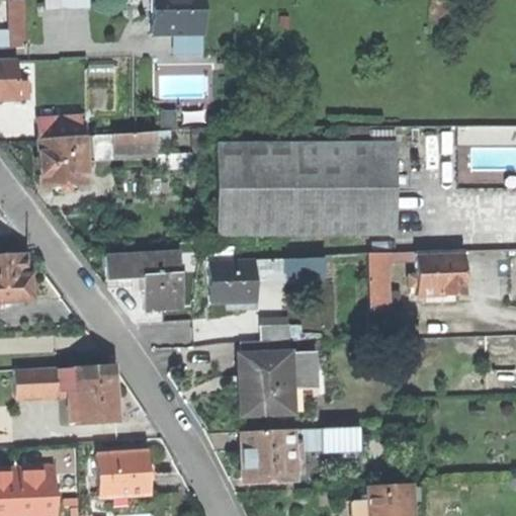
[(12,0),(13,30),(13,48),(26,48),(25,0),(12,0)]
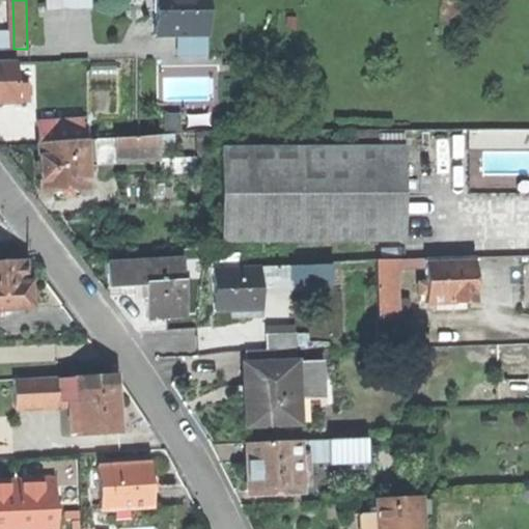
[(47,0),(48,8),(94,6),(93,0),(47,0)]
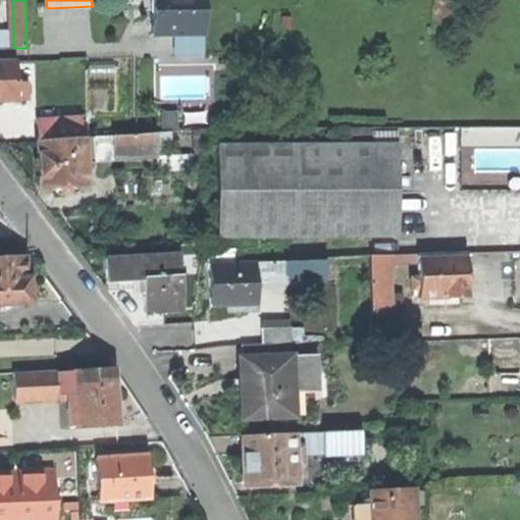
[(183,35),(205,35),(204,0),(154,0),(156,36),(183,35)]
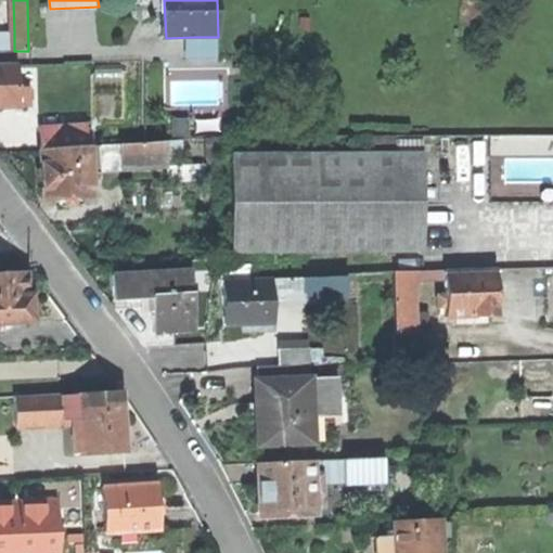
[(0,50),(14,51),(14,33),(0,33),(0,50)]
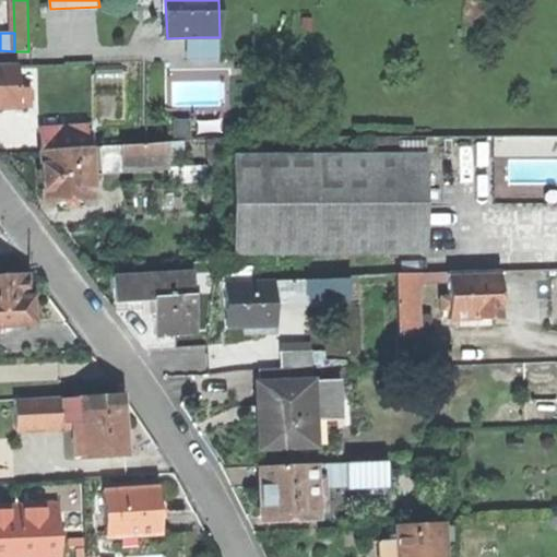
[(0,105),(20,105),(20,90),(19,64),(0,64),(0,105)]
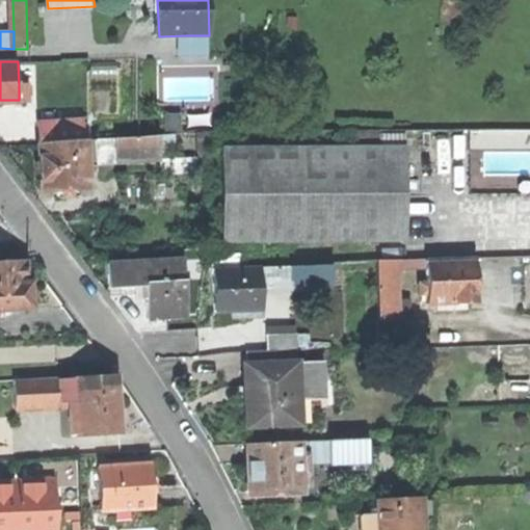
[(19,85),(19,100),(29,100),(28,85),(19,85)]
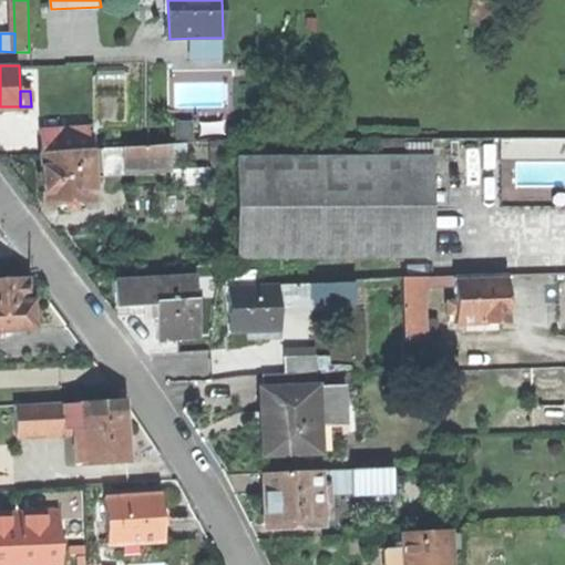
[(41,130),(42,152),(92,149),(90,126),(41,130)]
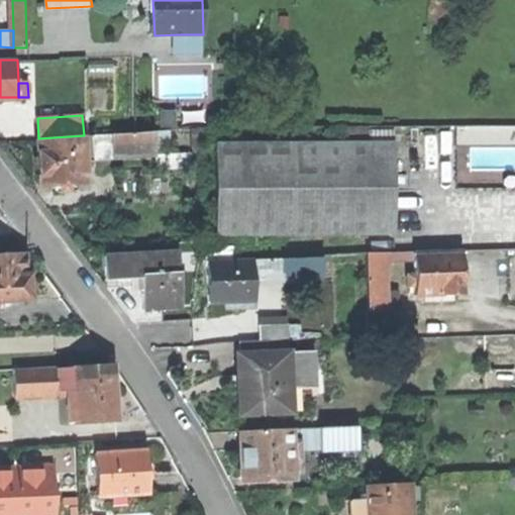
[(155,131),(113,133),(114,150),(156,147),(155,131)]
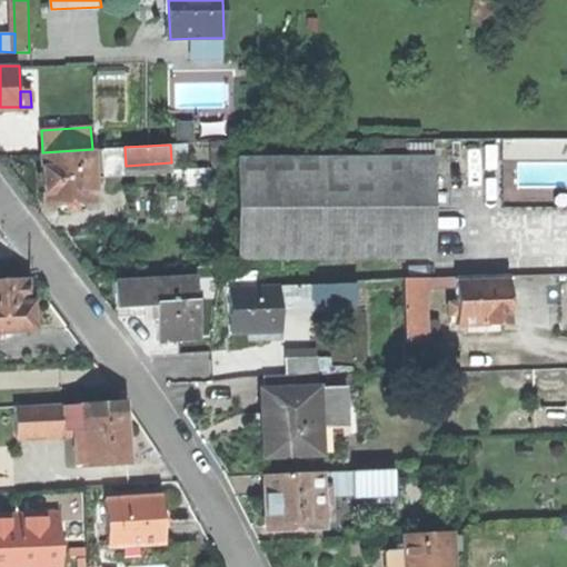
[(125,147),(103,149),(106,173),(126,172),(126,166),(125,147)]
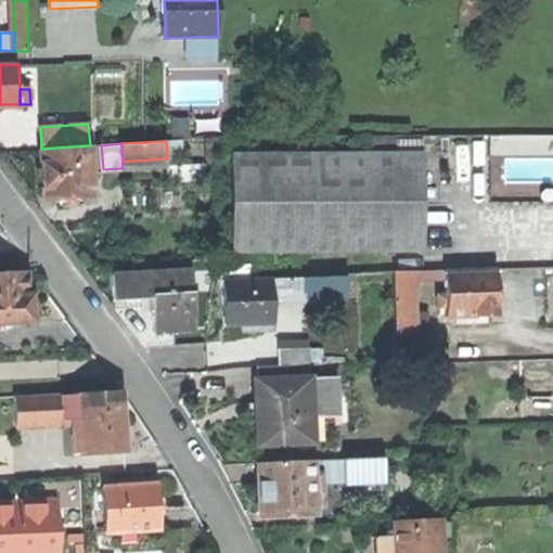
[(90,145),(41,149),(43,180),(44,200),(66,198),(77,197),(93,196),(91,170),(90,145)]
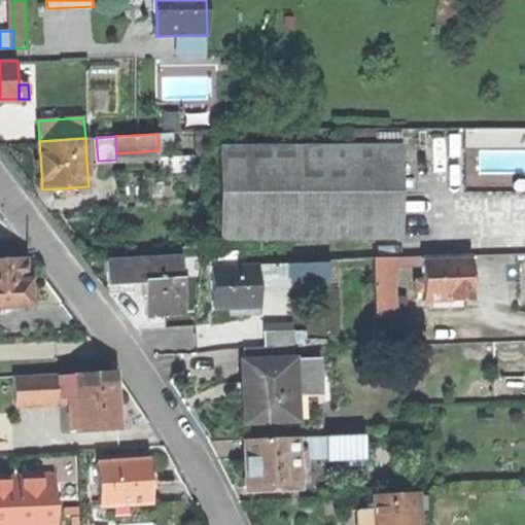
[(96,138),(85,138),(86,162),(98,161),(96,138)]
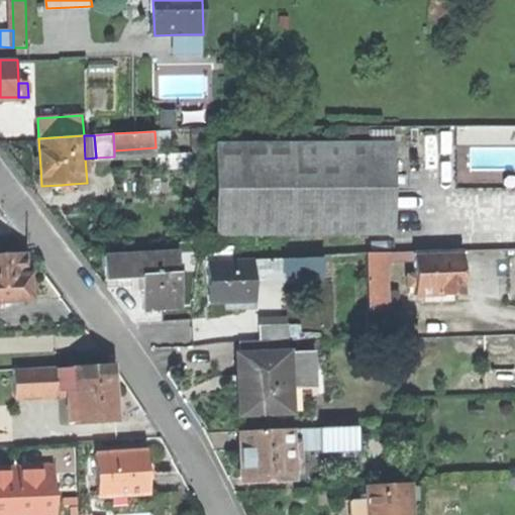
[(217,233),(396,233),(398,141),(218,140),(217,233)]
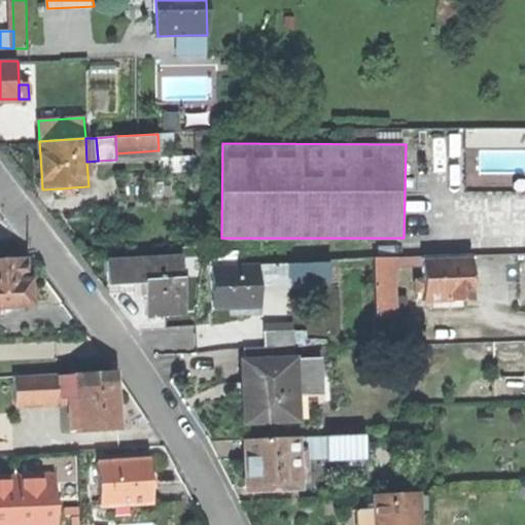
[(469,253),(424,255),(425,298),(455,296),(471,295),(469,253)]
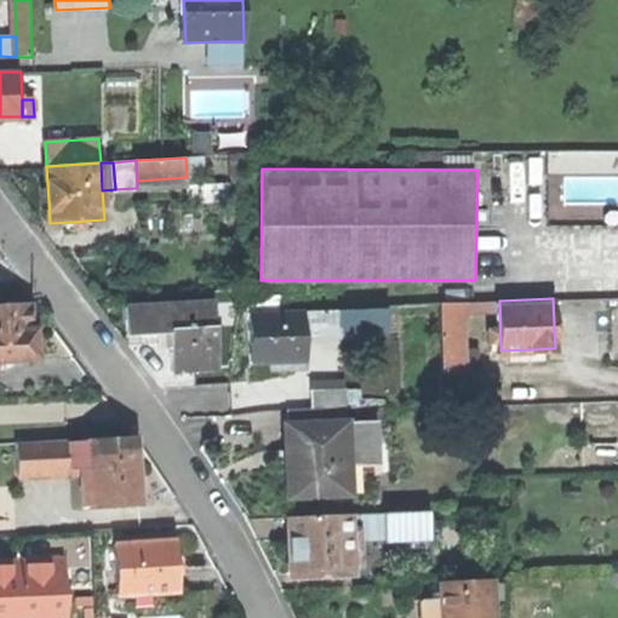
[(30,299),(0,301),(0,359),(38,358),(36,339),(36,327),(33,327),(30,299)]
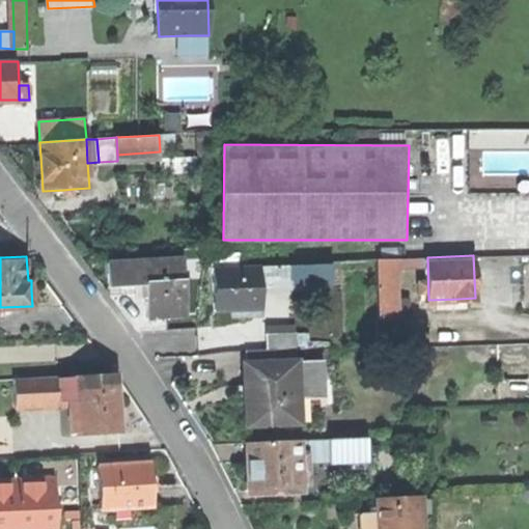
[(396,257),(377,258),(380,318),(399,316),(396,257)]
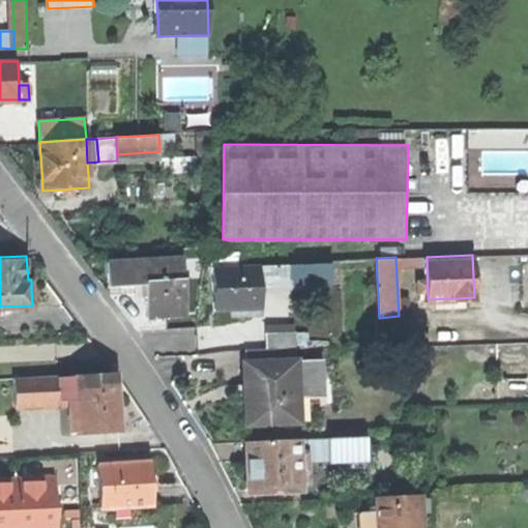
[(146,283),(183,281),(182,258),(109,262),(110,284),(123,284),(146,283)]
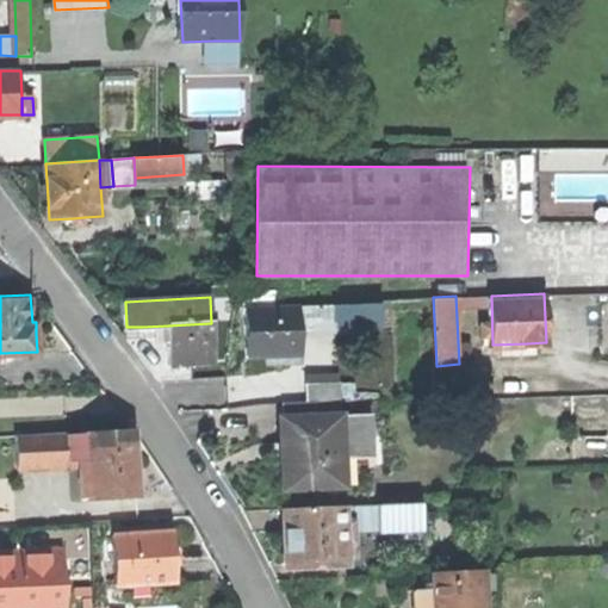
[(336,303),(336,321),(384,318),(383,302),(336,303)]
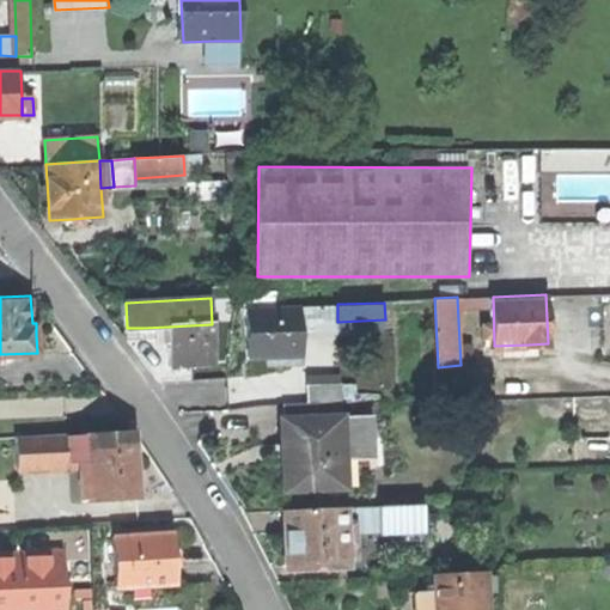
[(269,364),(304,363),(302,305),(246,307),(249,355),(257,355),(269,355),(269,364)]
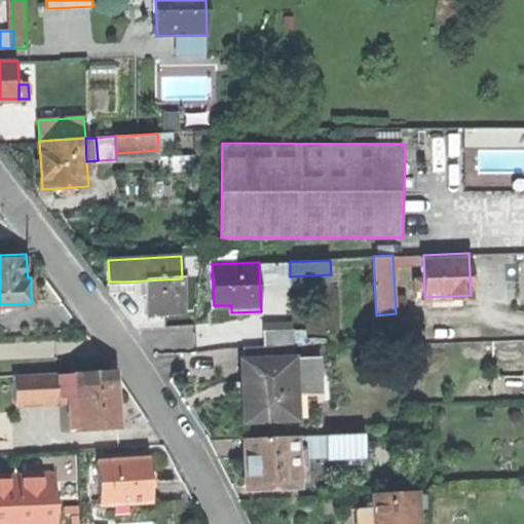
[(182,278),(145,281),(147,312),(184,310),(182,278)]
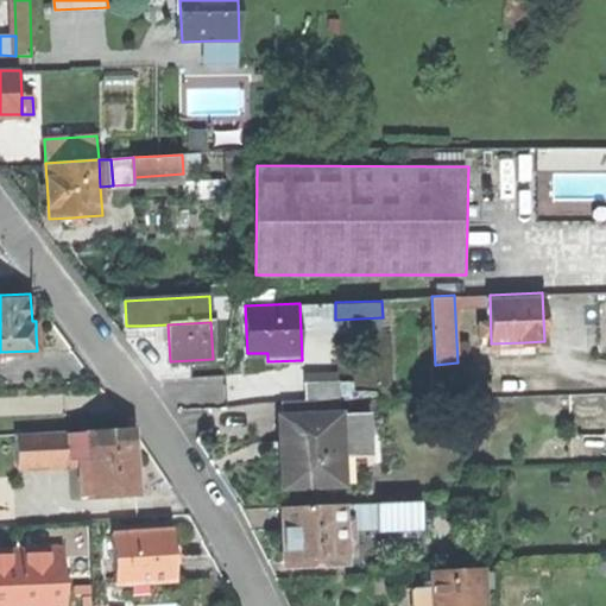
[(316,399),(339,399),(339,380),(307,382),(308,399),(316,399)]
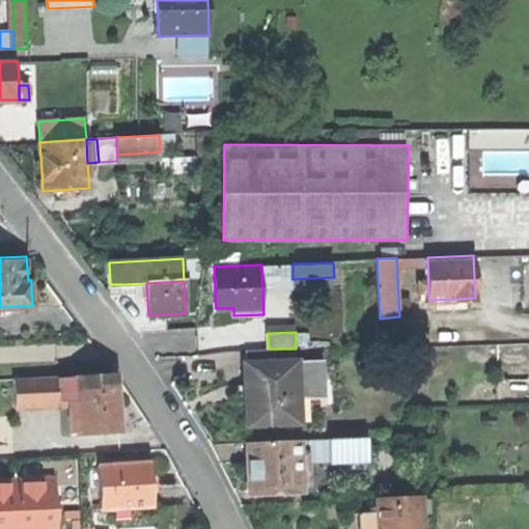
[(246,350),(247,363),(277,362),(276,349),(269,349),(246,350)]
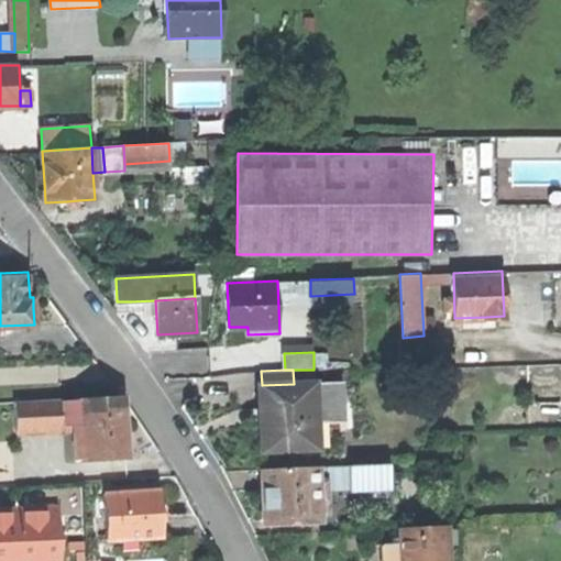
[(316,382),(318,422),(323,421),(345,421),(343,381),(316,382)]
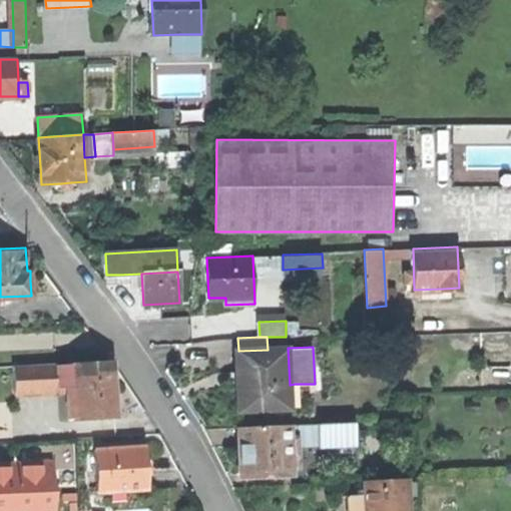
[(291,408),(290,385),(288,348),(268,350),(238,351),(237,351),(238,384),(239,410),(291,408)]
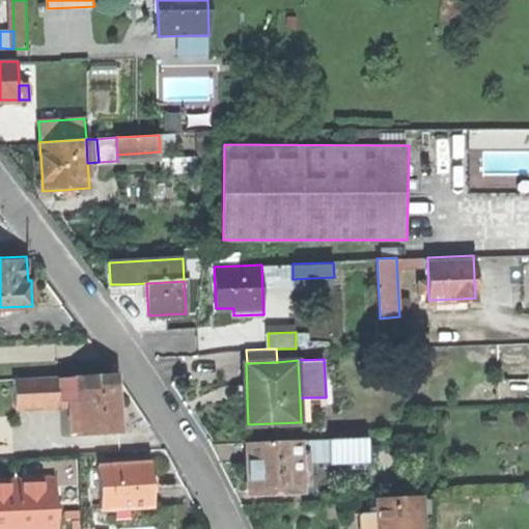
[(116,373),(60,377),(61,400),(77,399),(79,433),(119,430),(118,400),(116,373)]
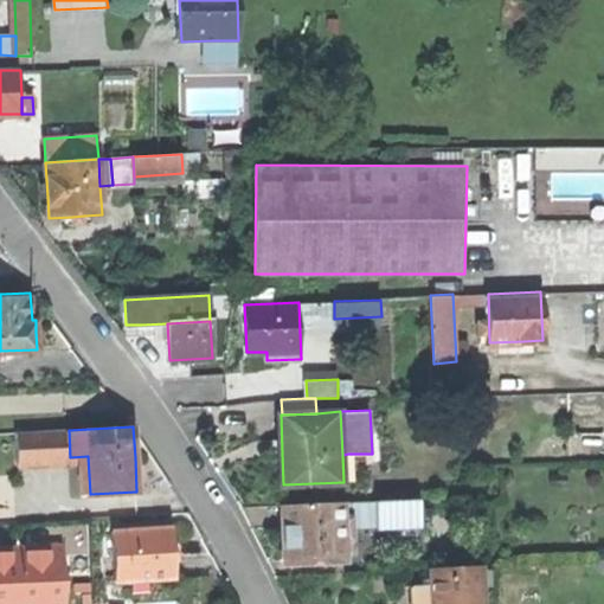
[(70,462),(70,457),(69,430),(18,432),(20,466),(70,462)]
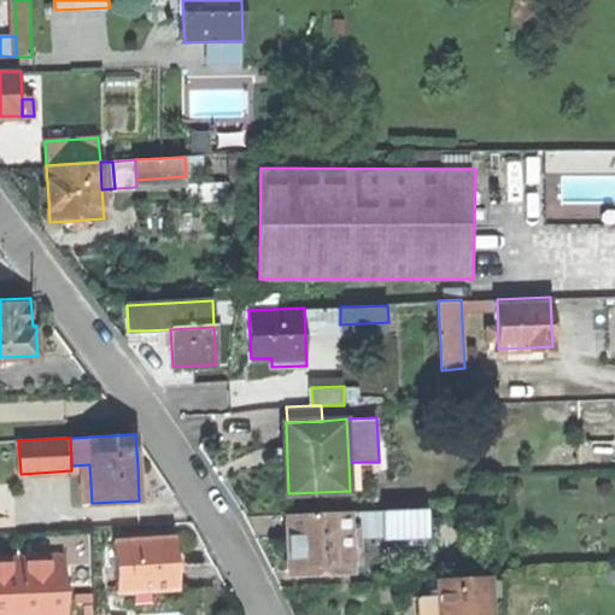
[(381,509),(382,537),(428,536),(427,508),(381,509)]
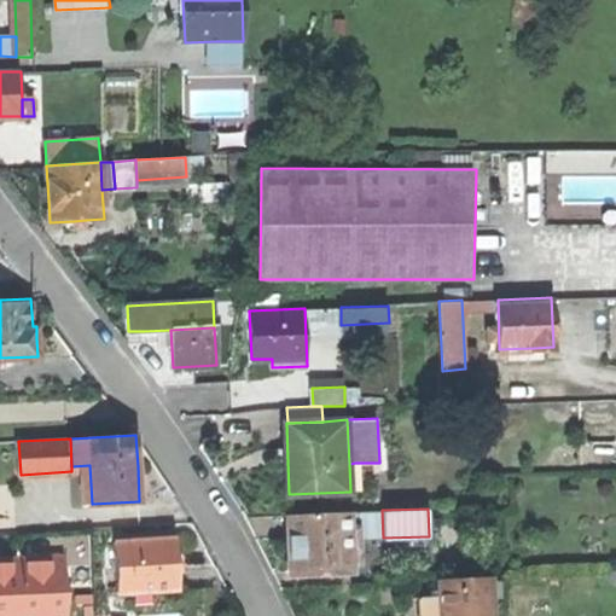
[(383,538),(382,510),(353,511),(354,526),(361,524),(361,539),(383,538)]
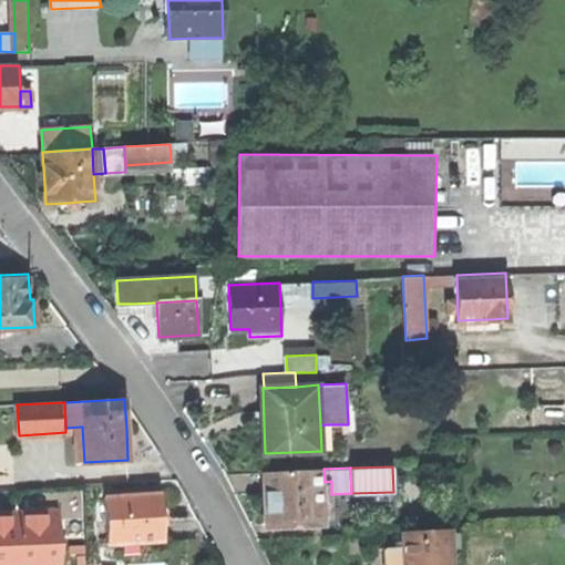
[(332,513),(331,494),(331,481),(325,482),(324,469),(266,471),(267,501),(268,526),(321,525),(321,513),(332,513)]
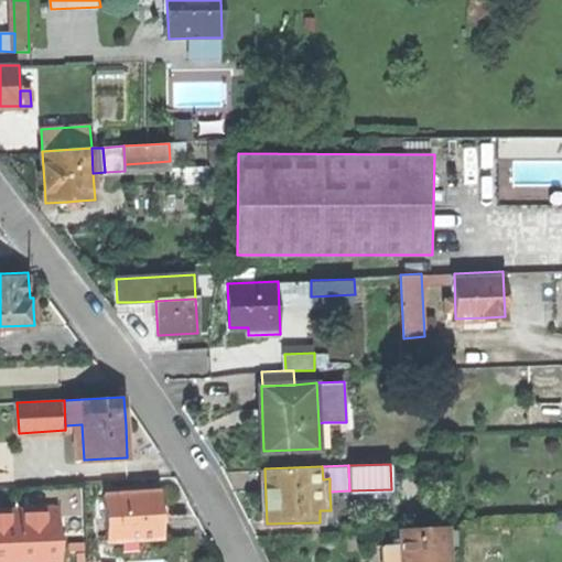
[(108,539),(164,537),(163,516),(162,489),(107,492),(108,539)]
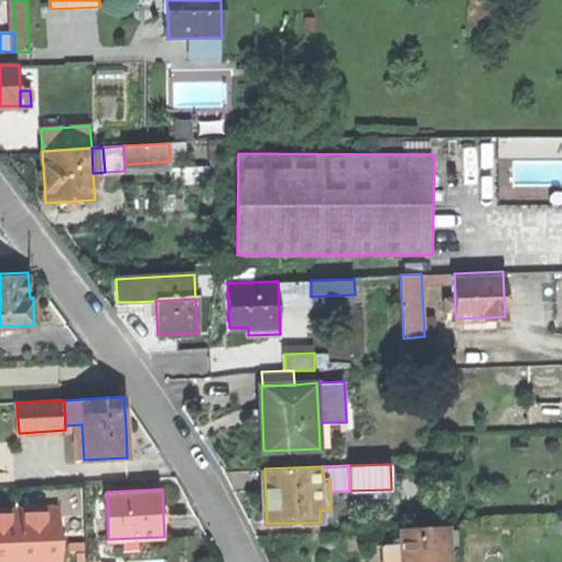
[(58,507),(43,508),(43,517),(60,516),(58,507)]
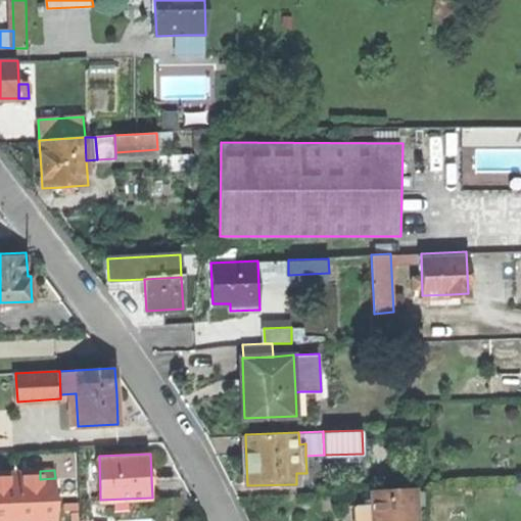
[(0,520),(56,520),(55,478),(40,479),(40,471),(0,472),(0,520)]
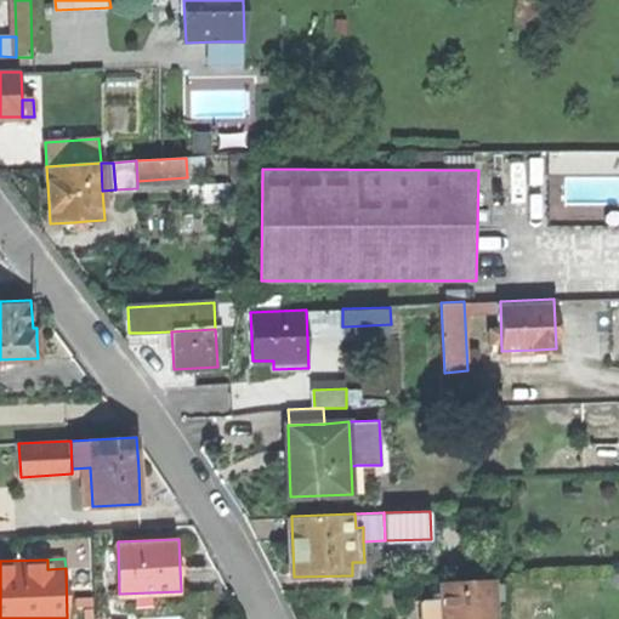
[(443,596),(422,596),(425,617),(424,618),(494,618),(493,581),(444,583),(443,596)]
